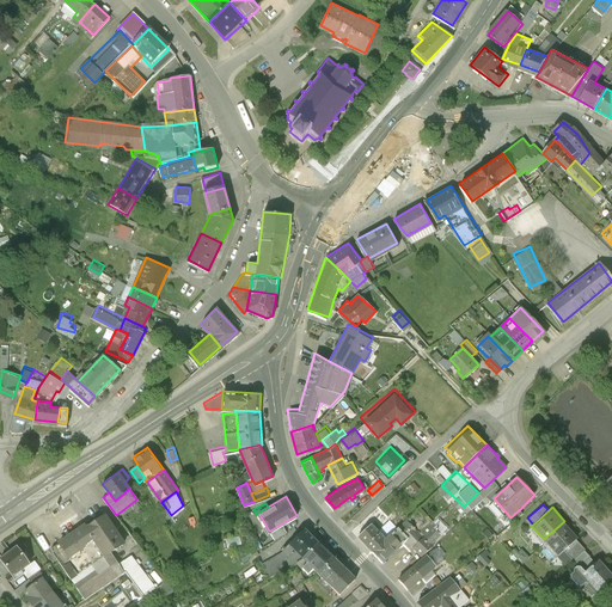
[(525,514),(520,509),(510,517),(515,522),(525,514)]
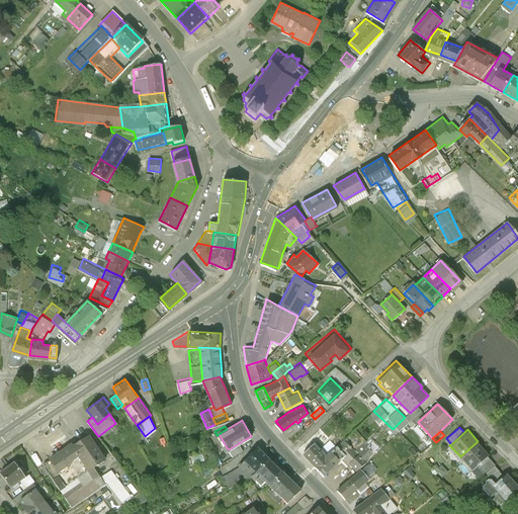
[(105,484),(100,477),(94,467),(106,459),(87,433),(40,463),(71,507),(105,484)]
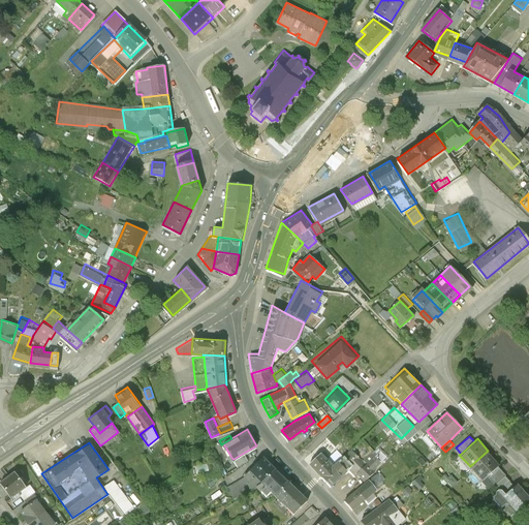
[(368,461),(366,463),(371,469),(382,458),(373,449),(364,457),(368,461)]
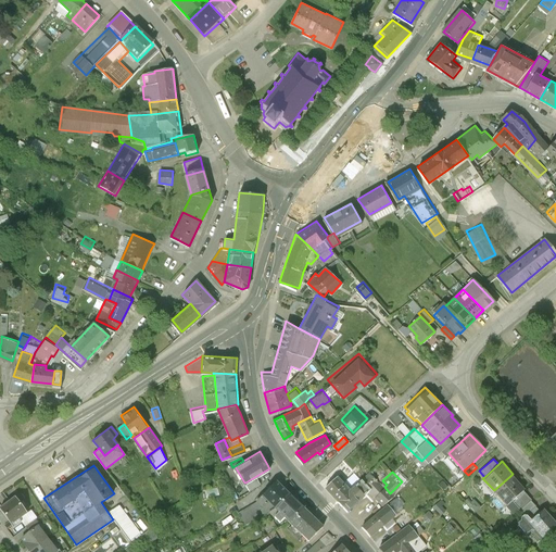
[(350,487),(337,473),(325,485),(338,498),(350,487)]
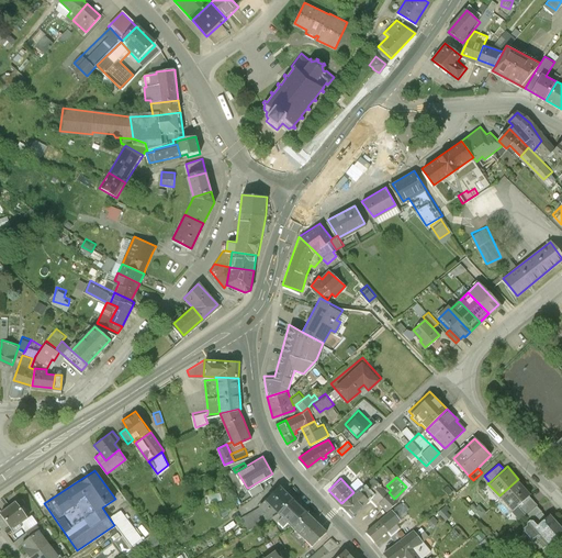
[(530,492),(518,479),(499,495),(512,510),(518,504),(528,494),(530,492)]
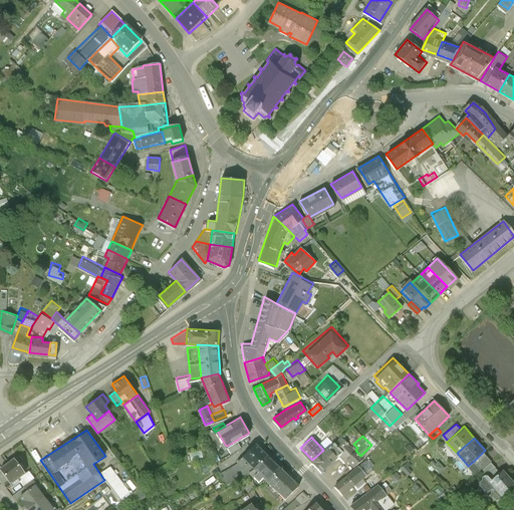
[(240,445),(237,440),(227,446),(231,451),(240,445)]
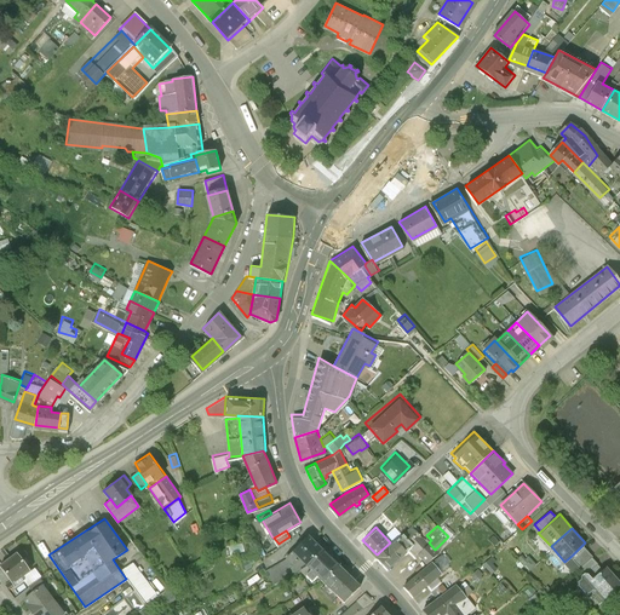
[(309,568),(326,551),(309,533),(286,556),(294,563),(294,564),(300,558),(305,563),(309,568)]
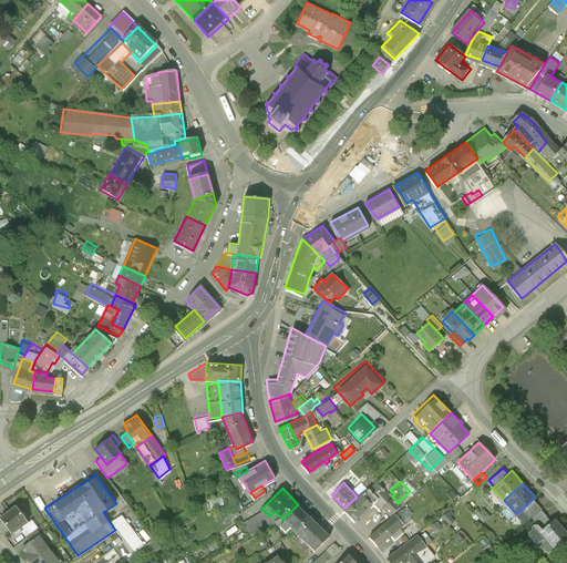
[(362,494),(370,502),(374,498),(375,495),(369,488),(362,494)]
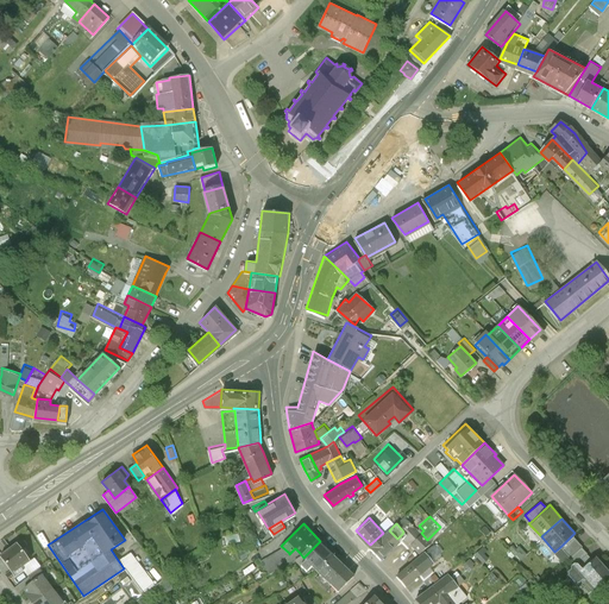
[(403,532),(402,534),(410,542),(421,533),(412,523),(403,532)]
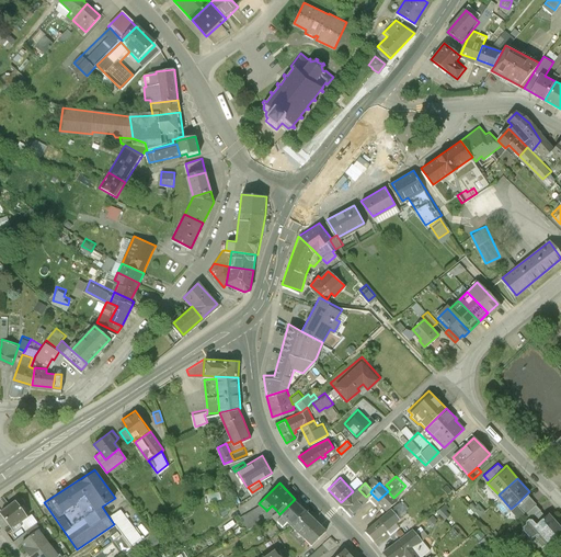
[(354,492),(353,491),(341,502),(351,513),(367,498),(366,497),(358,489),(354,492)]
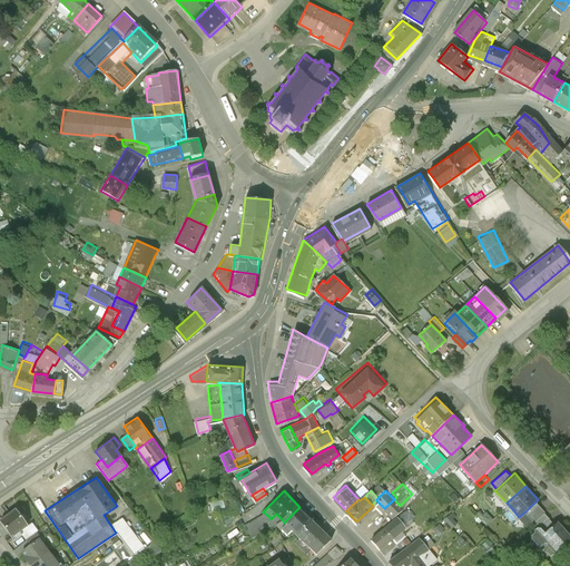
[(394,499),(384,508),(393,517),(402,508),(400,506),(394,499)]
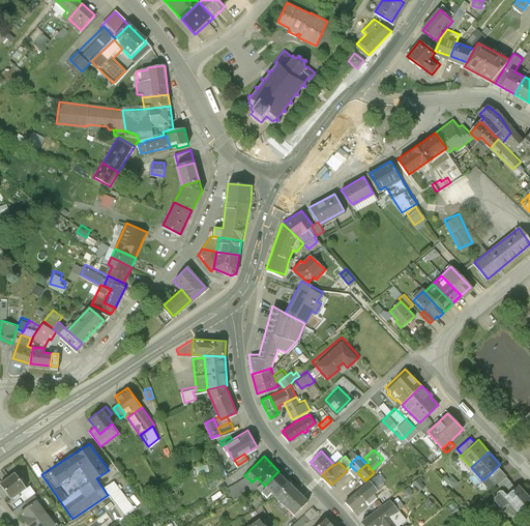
[(496,483),(505,474),(498,466),(489,475),(496,483)]
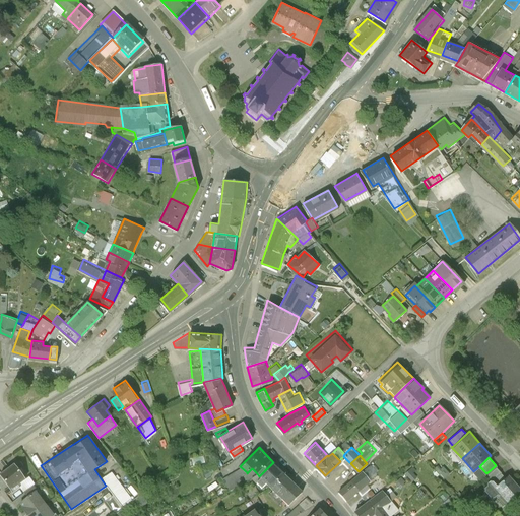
[(272,490),(287,475),(273,462),(259,476),(255,479),(262,488),(266,484),(272,490)]
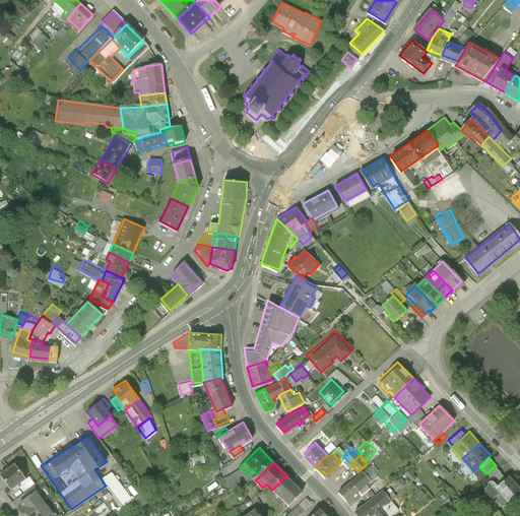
[(370,464),(362,470),(368,479),(376,473),(370,464)]
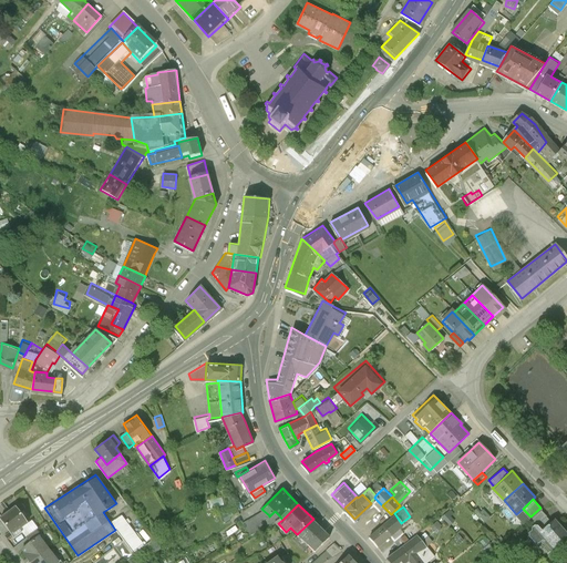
[(451,507),(442,514),(449,522),(453,518),(449,513),(454,510),(451,507)]
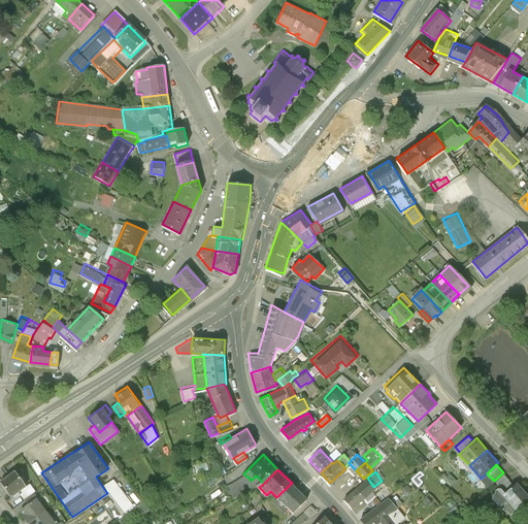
[(507,491),(515,484),(503,472),(494,481),(498,486),(502,486),(507,491)]
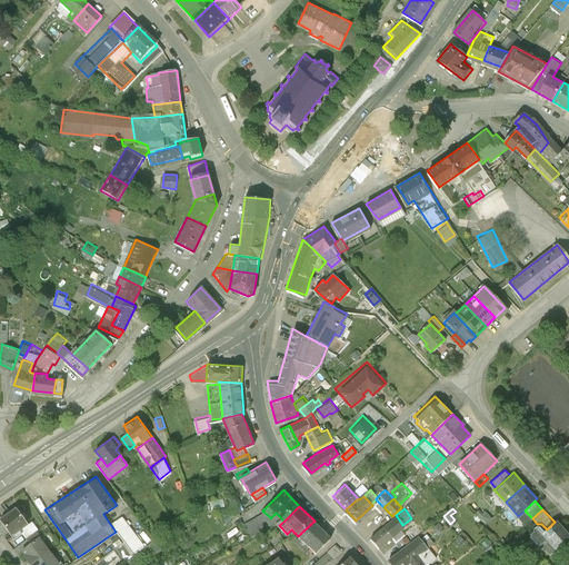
[(270,517),(262,511),(246,521),(252,532),(260,528),(269,524),(266,521),(270,517)]
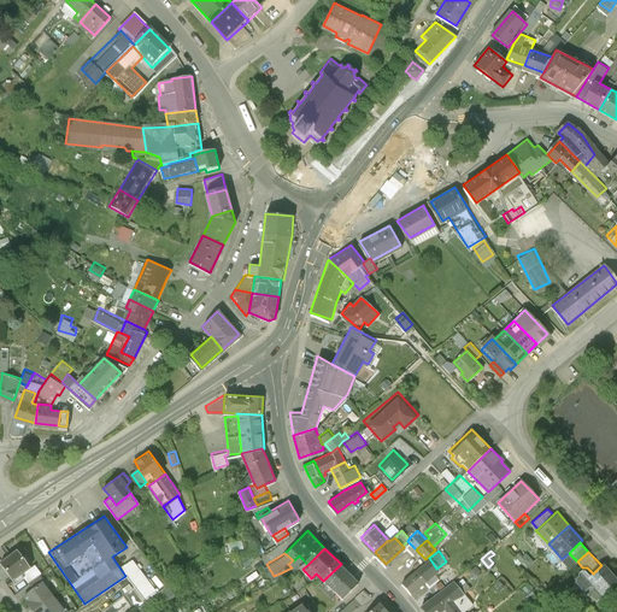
[(30,569),(19,554),(4,566),(16,583),(24,577),(22,575),(30,569)]
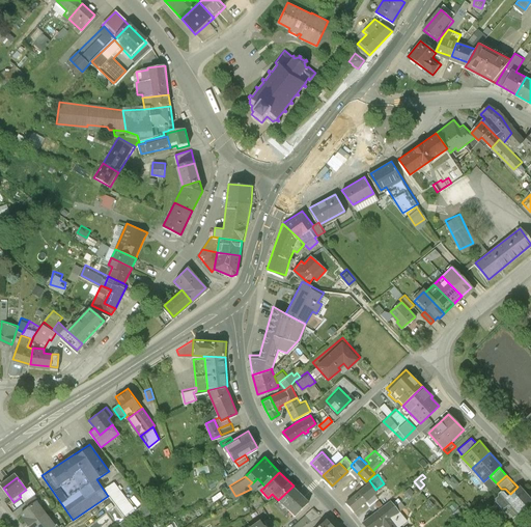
[(252,482),(248,486),(251,489),(261,482),(257,478),(252,483),(252,482)]
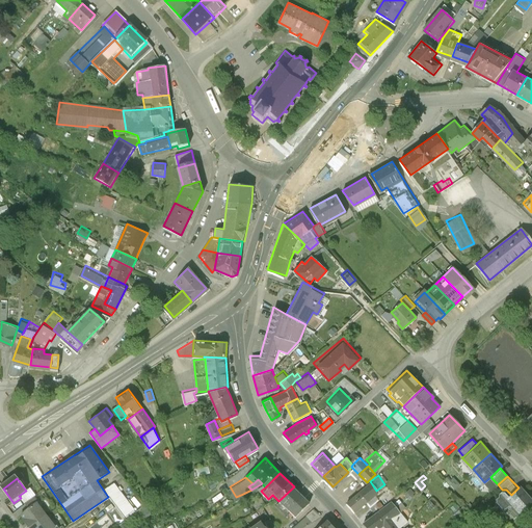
[(115,480),(103,490),(108,497),(110,495),(117,504),(128,517),(137,509),(115,480)]
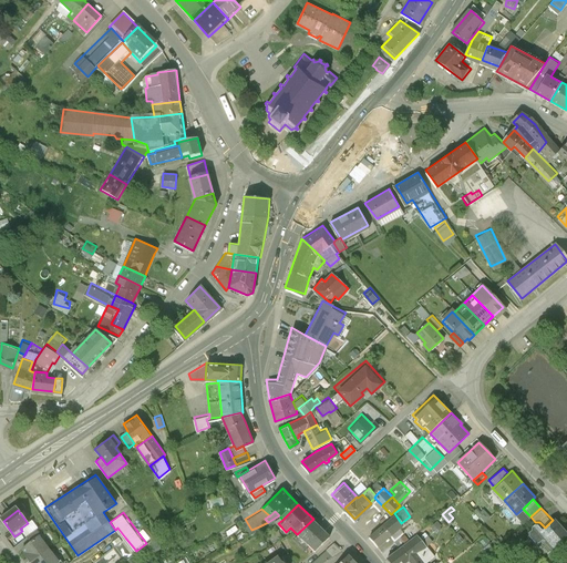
[(401,523),(394,513),(369,534),(378,544),(402,524),(401,523)]
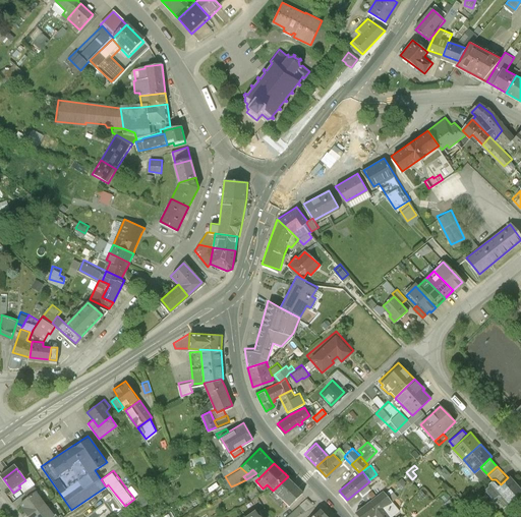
[(520,490),(520,485),(511,475),(508,477),(501,484),(500,484),(496,479),(491,479),(489,480),(488,484),(486,486),(486,490),(496,500),(500,495),(507,503),(520,490)]
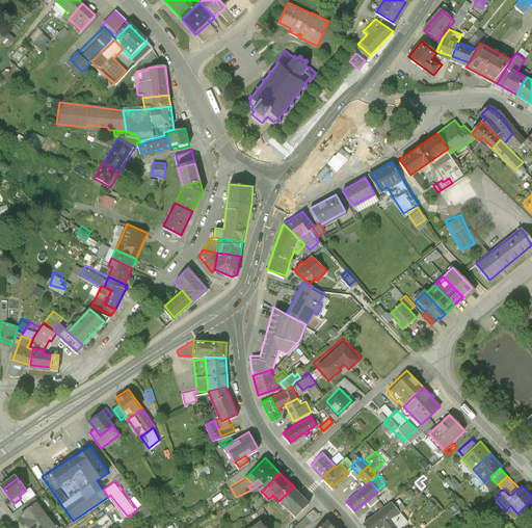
[(309,503),(294,486),(278,501),(276,504),(285,513),(290,509),(296,516),(309,503)]
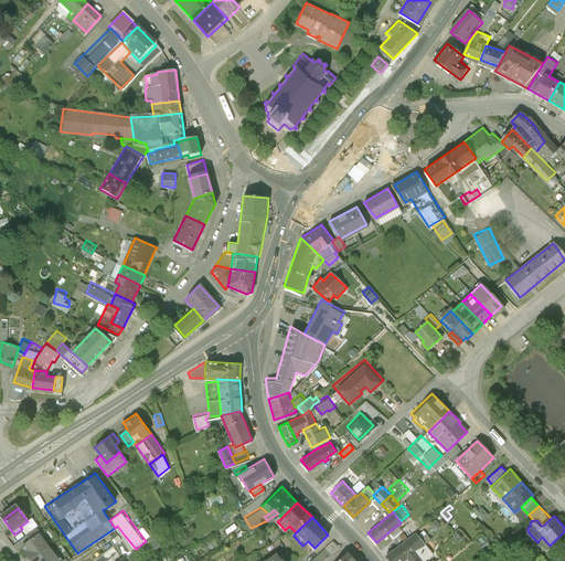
[(276,527),(267,532),(272,539),(280,532),(276,527)]
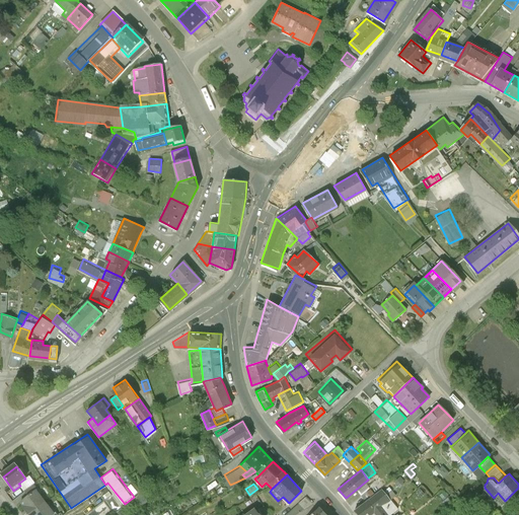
[(398,508),(381,487),(354,508),(359,514),(366,514),(374,509),(378,514),(390,514),(398,508)]
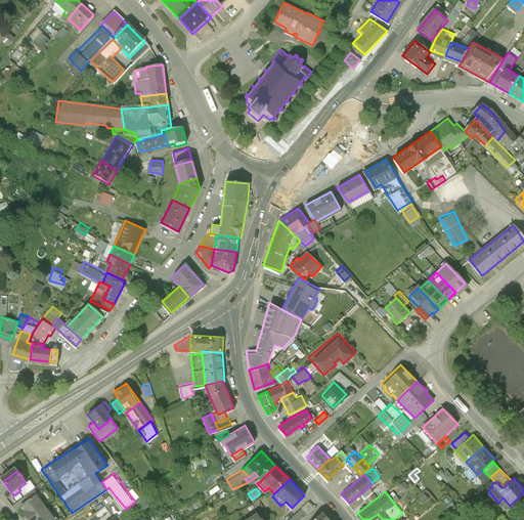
[(46,506),(37,493),(19,507),(29,519),(46,506)]
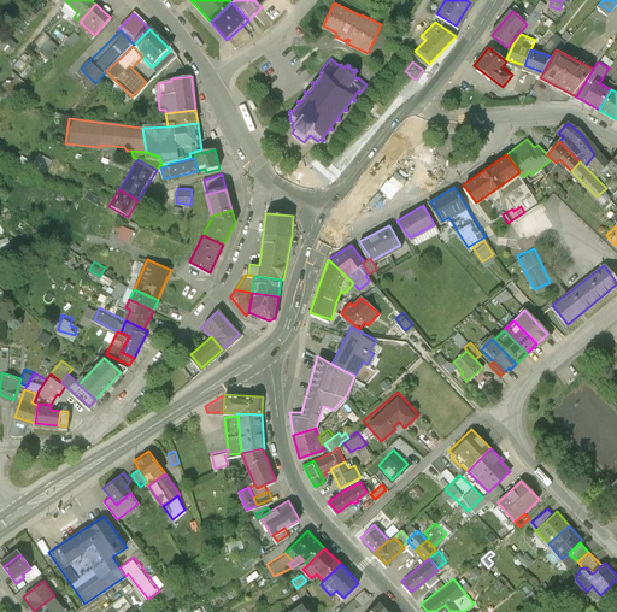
[(130,611),(148,599),(136,584),(99,611),(130,611)]
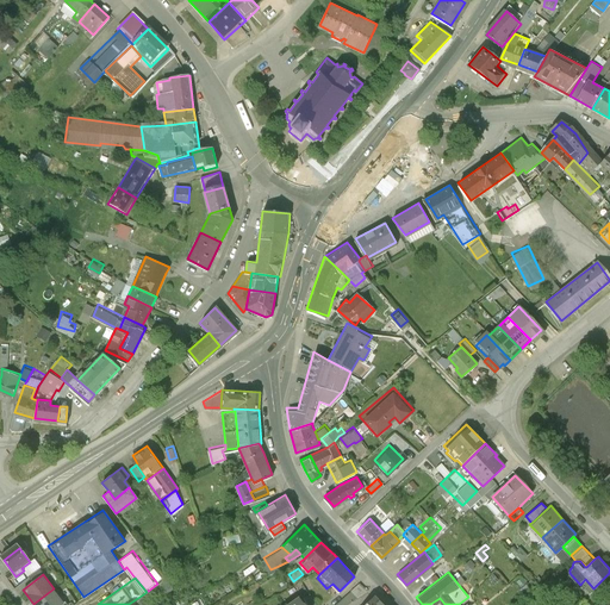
[(61,604),(64,603),(54,588),(33,604),(35,604),(61,604)]
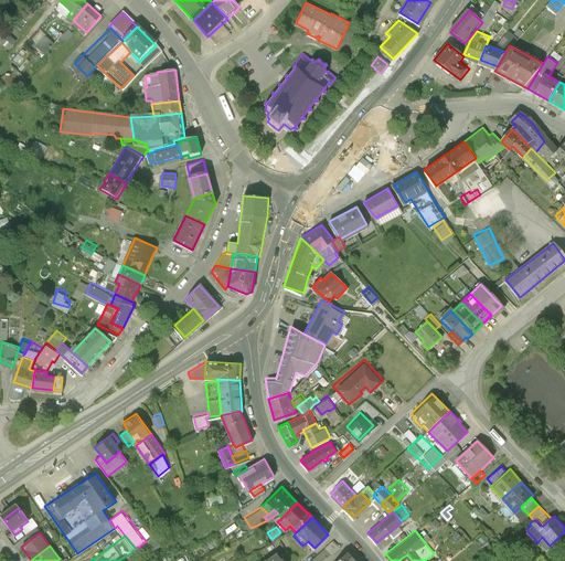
[(291,560),(294,560),(287,548),(280,551),(286,560),(291,560)]
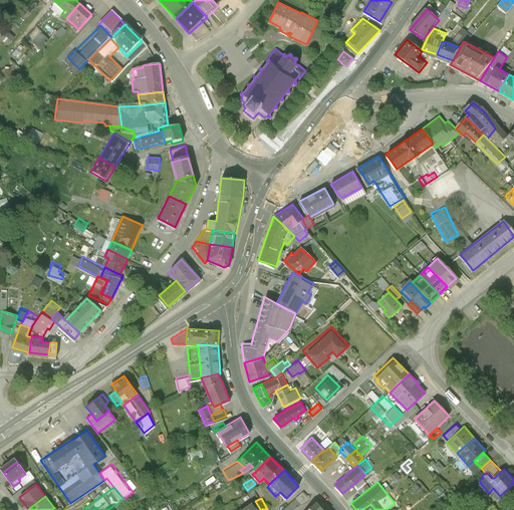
[(287,502),(285,498),(275,505),(278,508),(287,502)]
